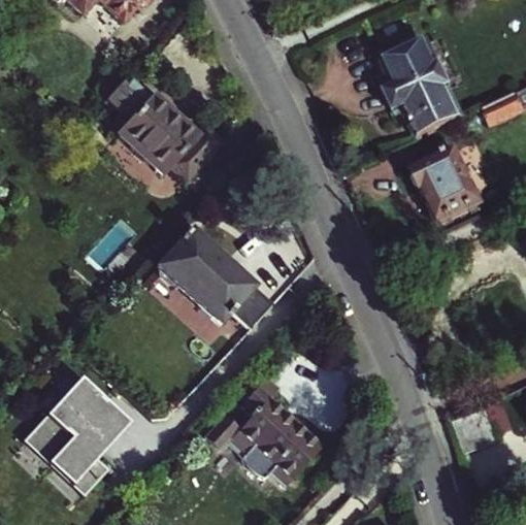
[(60,0),(70,0),(84,12),(94,0),(101,0),(124,20),(141,1),(145,4),(149,0),(60,0)]
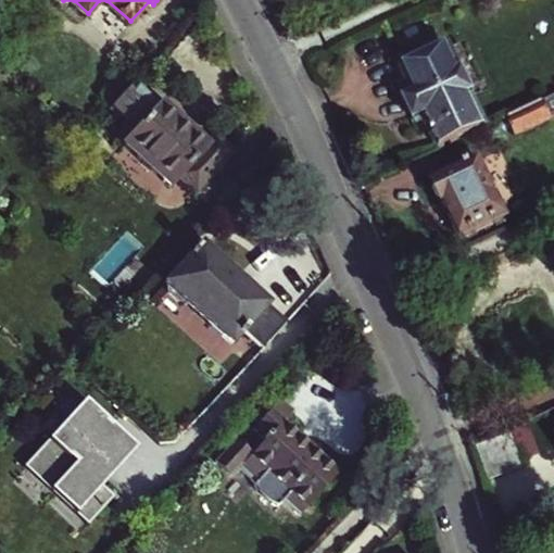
[(454,47),(477,96),(488,90),(465,41),(454,47)]
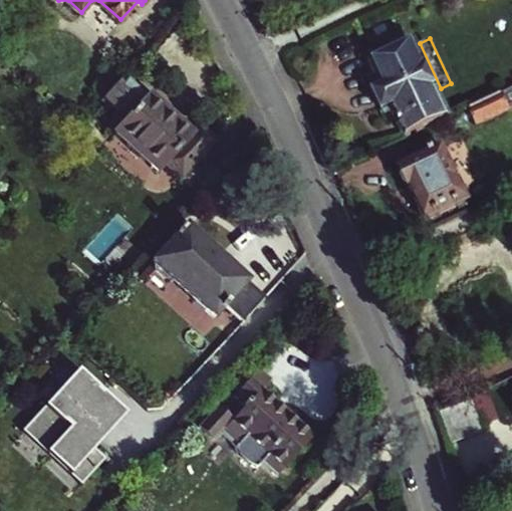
[(454,115),(441,88),(420,43),(376,62),(386,81),(376,85),(386,104),(395,100),(399,108),(412,136),(454,115)]
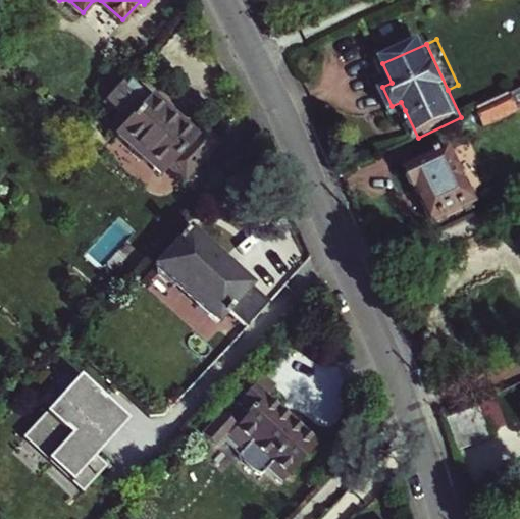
[(130,74),(106,100),(130,121),(118,135),(161,173),(171,163),(187,178),(221,141),(205,125),(197,134),(130,74)]
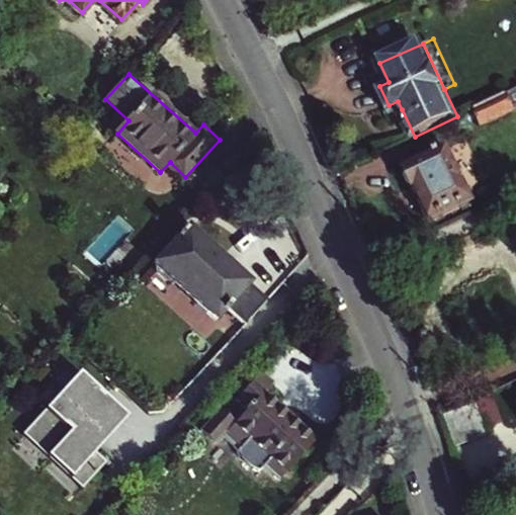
[(515,89),(480,106),(488,123),(515,110),(515,103),(513,98),(515,97),(515,89)]
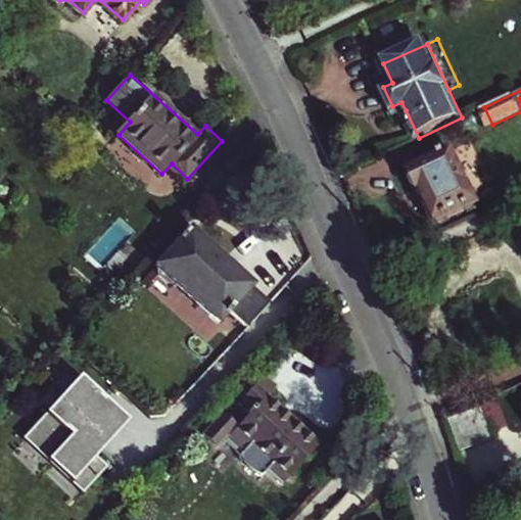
[(401,102),(392,106),(396,114),(406,110),(401,102)]
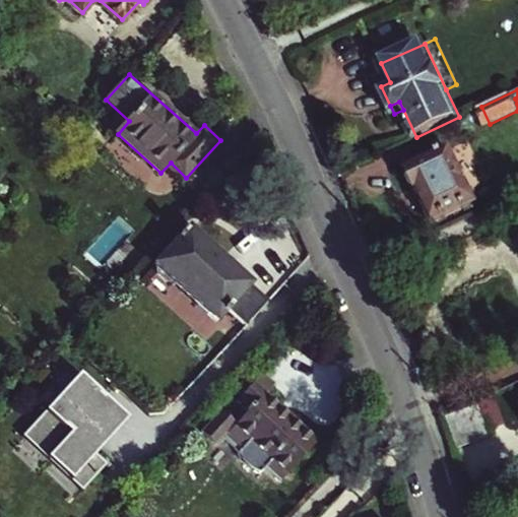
[(455,146),(411,168),(413,173),(412,177),(415,184),(419,185),(437,219),(480,198),(455,146)]
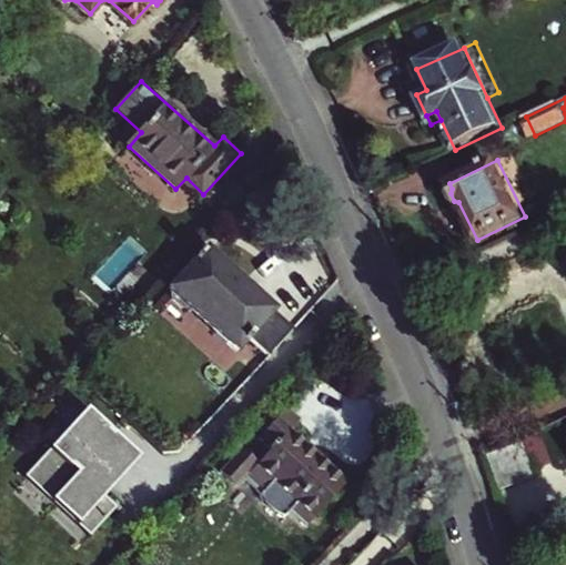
[(252,335),(272,353),(294,330),(275,310),(276,309),(209,246),(204,252),(203,251),(196,259),(198,259),(172,286),(175,290),(175,294),(187,304),(191,304),(240,349),(252,335)]
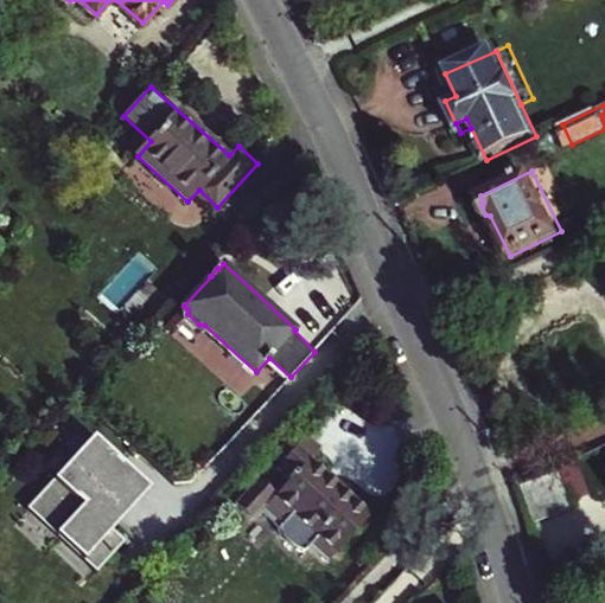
[(269,448),(284,461),(301,443),(287,429),(269,448)]
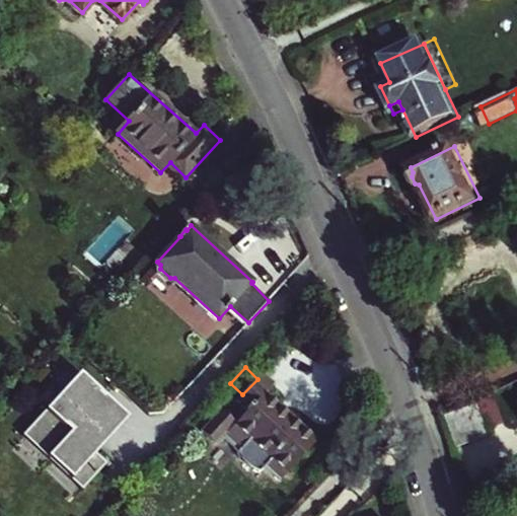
[(80,370),(23,431),(82,486),(106,459),(91,445),(124,412),(80,370)]
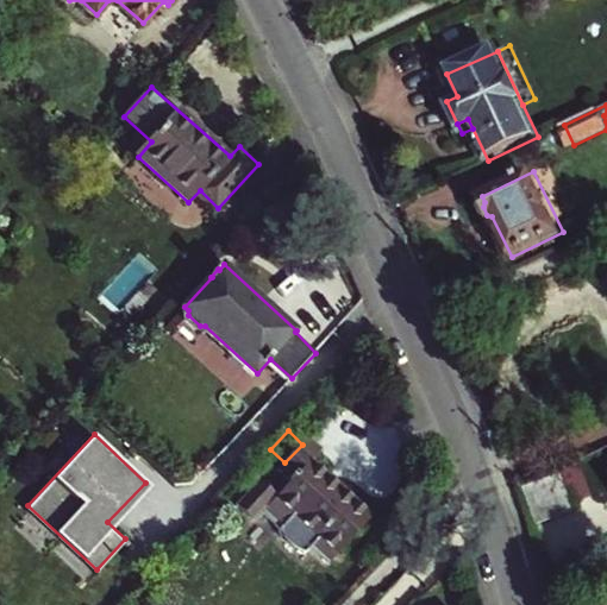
[(310,436),(302,445),(285,462),(280,467),(294,480),(281,495),(264,479),(239,504),(257,520),(268,509),(285,524),(282,527),(283,530),(289,539),(299,547),(307,550),(313,546),(331,561),(374,517),(314,460),(323,449),(310,436)]
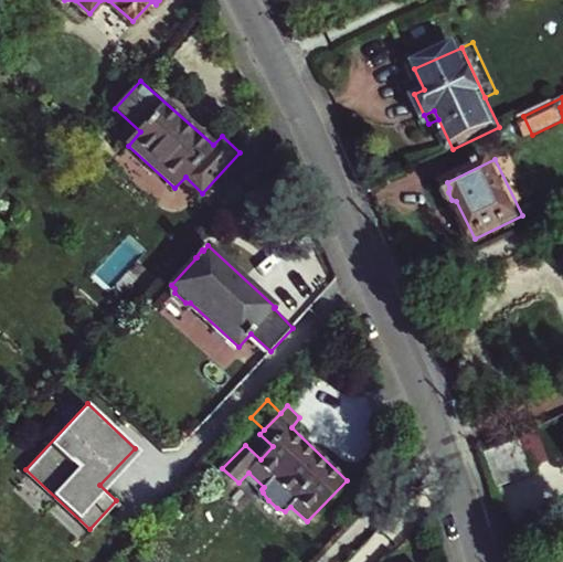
[(526,436),(490,449),(503,483),(538,468),(526,436)]
